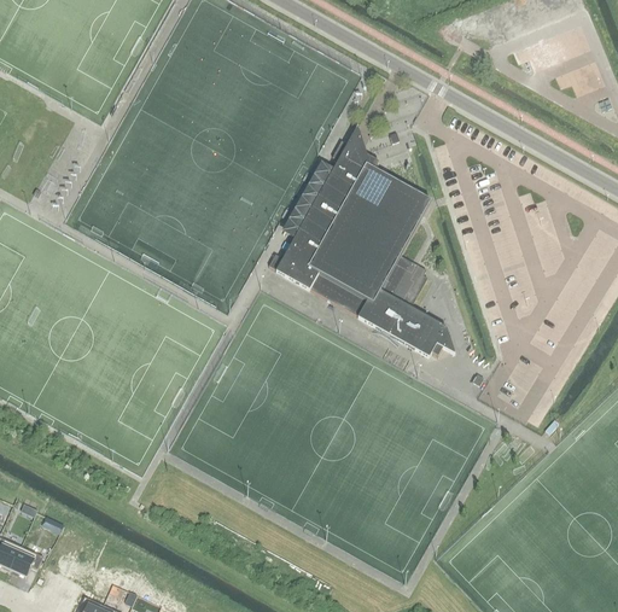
[(277,268),(310,287),(395,334),(430,354),(431,351),(437,355),(442,347),(455,354),(445,327),(445,326),(413,309),(410,307),(427,277),(421,273),(425,267),(412,260),(401,254),(420,219),(430,200),(374,168),(379,161),(366,153),(363,144),(357,126),(347,143),(340,139),(332,155),(338,158),(332,169),(324,164),(325,162),(321,161),(281,229),(284,232),(285,232),(286,229),(296,234),(293,237),(283,256),(275,252),(268,263),(277,268)]
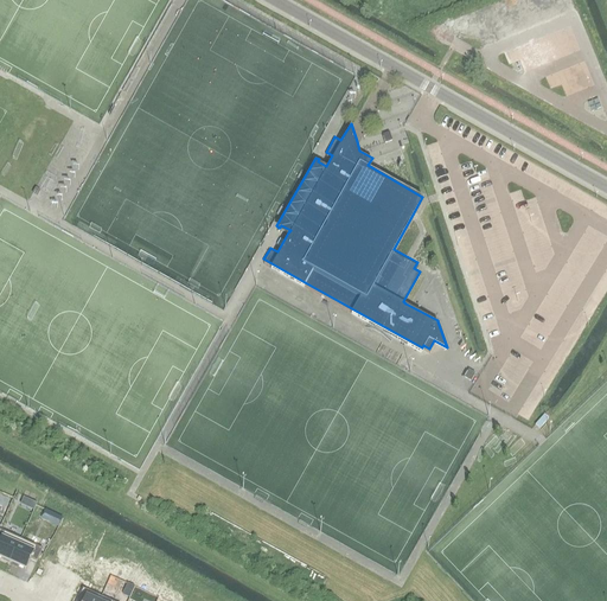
[(55,509),(51,518),(58,522),(63,512),(55,509)]
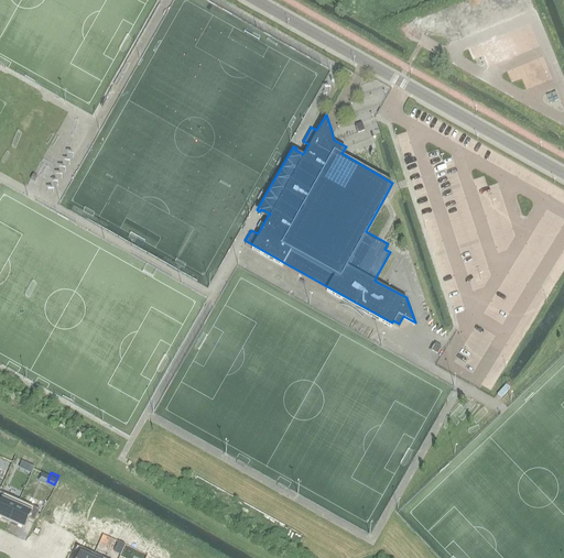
[(0,513),(9,517),(19,495),(0,487),(0,513)]
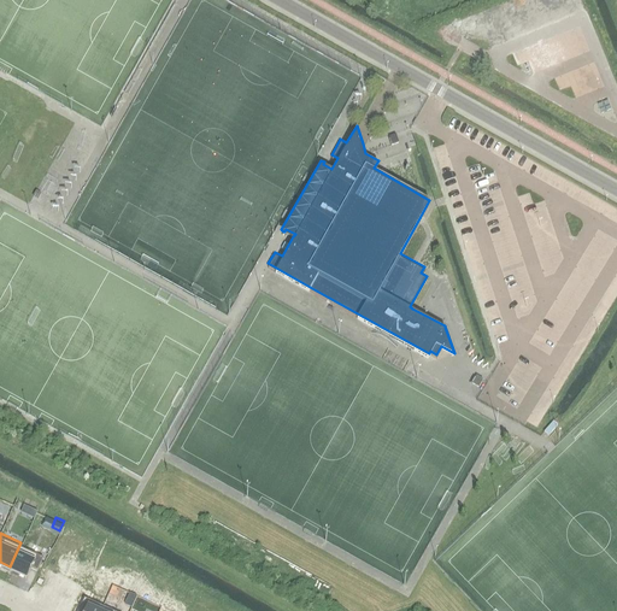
[(21,542),(10,567),(25,574),(30,563),(37,565),(42,553),(21,542)]
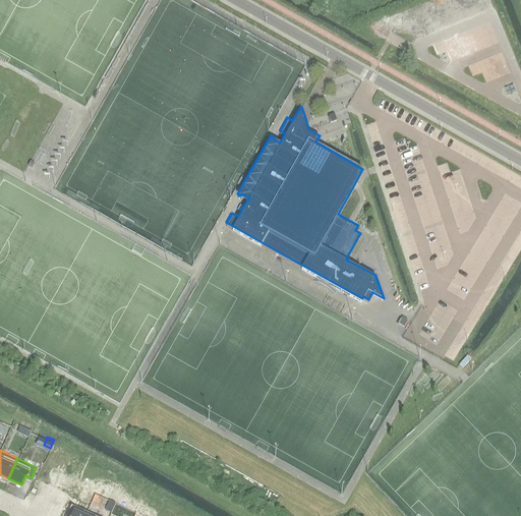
[(68,515),(82,515),(84,514),(74,510),(77,504),(70,501),(65,514),(68,515)]
